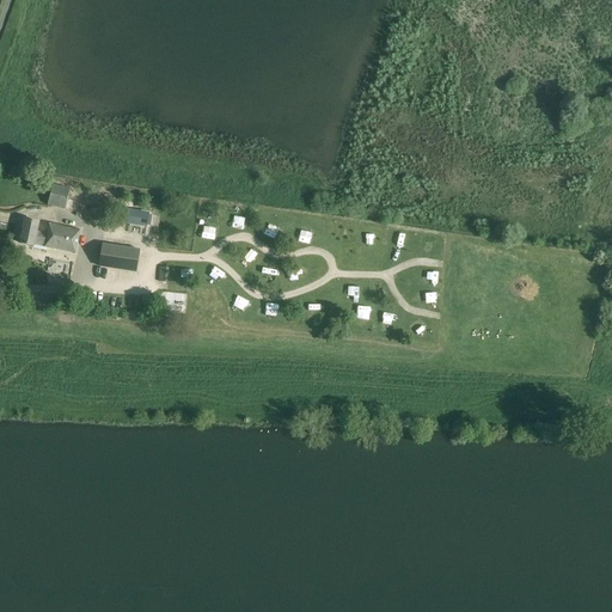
[(53,183),(48,204),(65,209),(71,188),(53,183)]
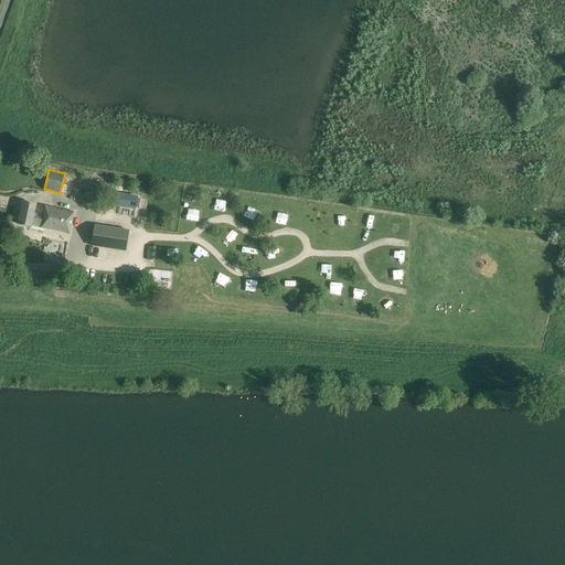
[(121,193),(118,204),(137,208),(139,196),(121,193)]
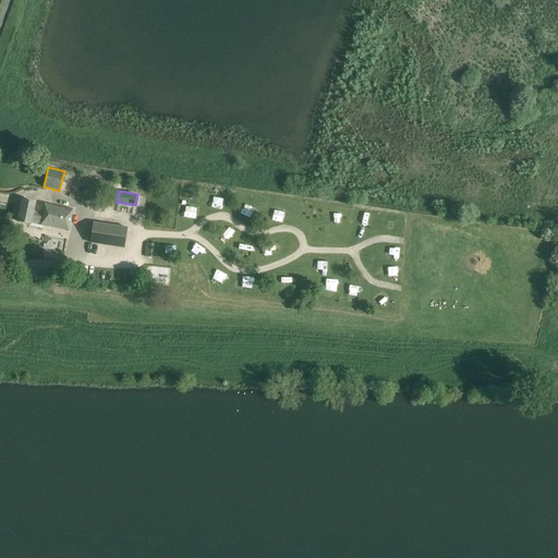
[(23,201),(19,221),(31,225),(31,220),(40,222),(40,226),(69,231),(72,210),(45,206),(43,215),(32,213),(34,203),(23,201)]
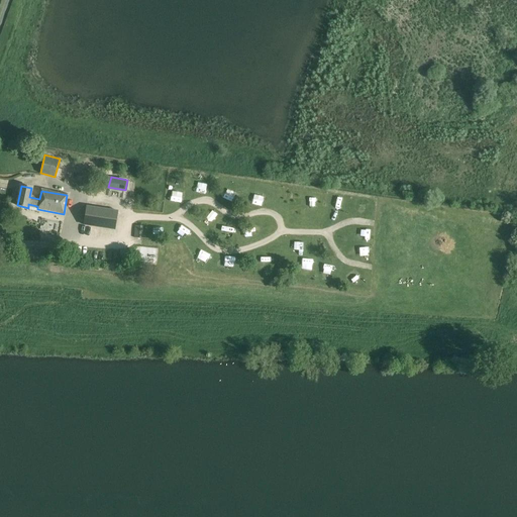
[(84,224),(115,229),(118,211),(86,206),(84,224)]
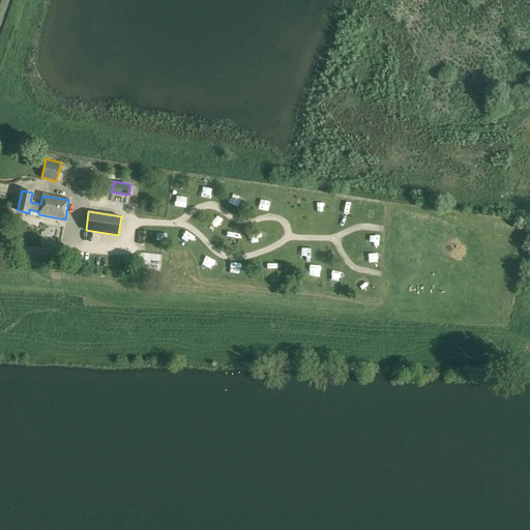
[(138,231),(138,243),(147,243),(147,231),(138,231)]
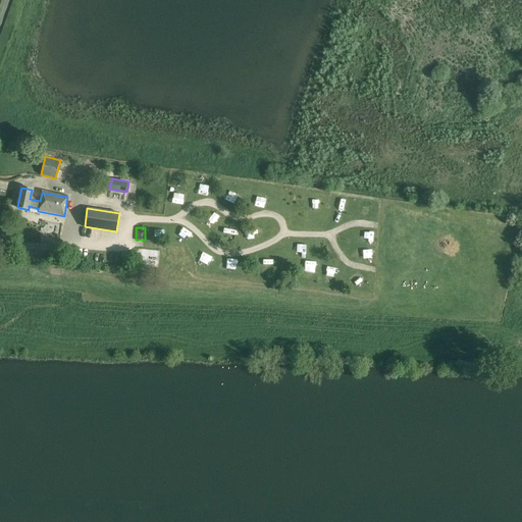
All buildings are outlined.
